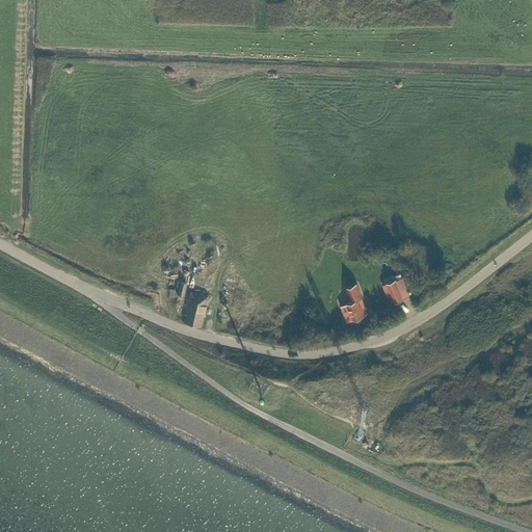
[(396,280),(387,284),(394,302),(403,299),(396,280)]
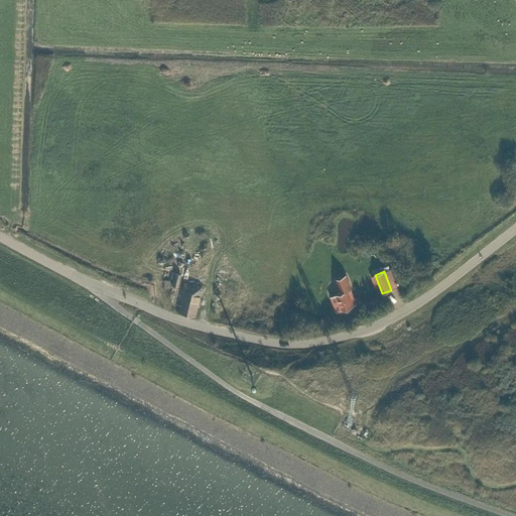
[(181,274),(174,273),(171,286),(178,287),(181,274)]
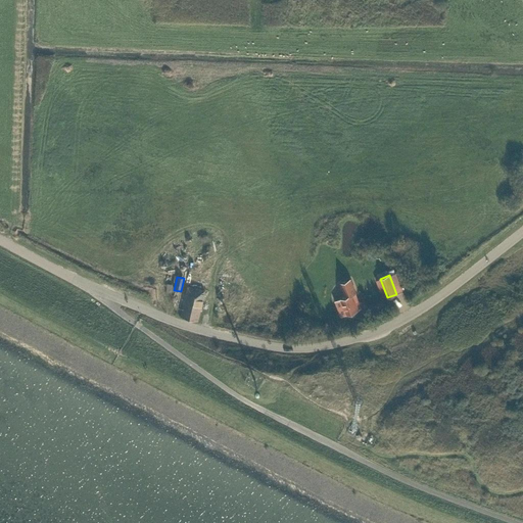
[(342,299),(336,301),(342,316),(347,314),(348,314),(360,310),(363,308),(360,300),(357,293),(351,279),(341,283),(347,296),(341,298),(342,299)]
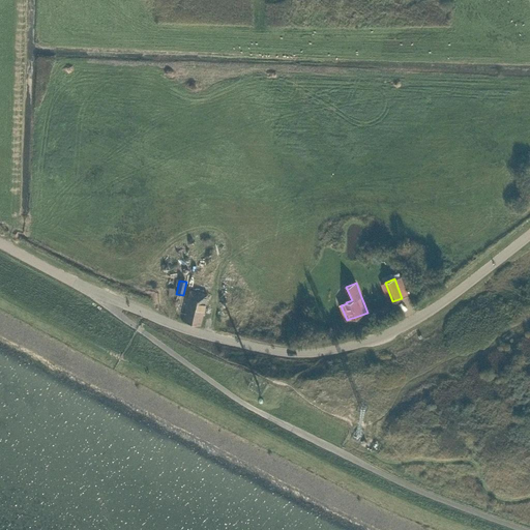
[(190,291),(188,298),(183,321),(202,325),(208,295),(190,291)]
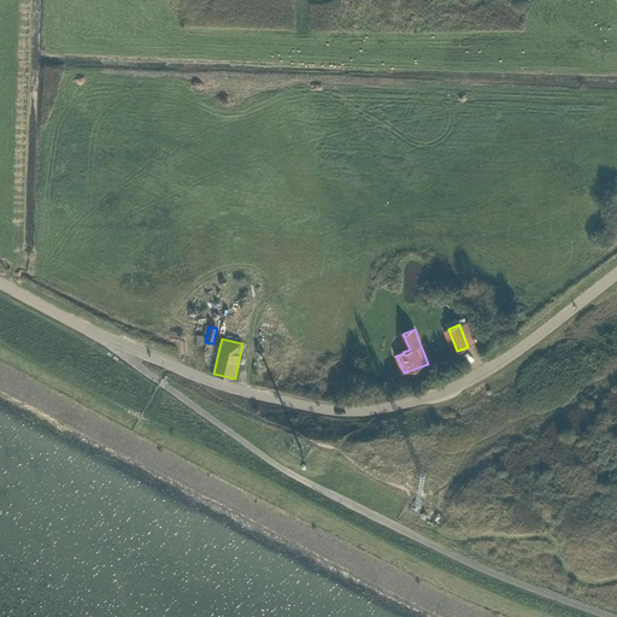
[(452,356),(436,363),(440,370),(454,364),(452,356)]
